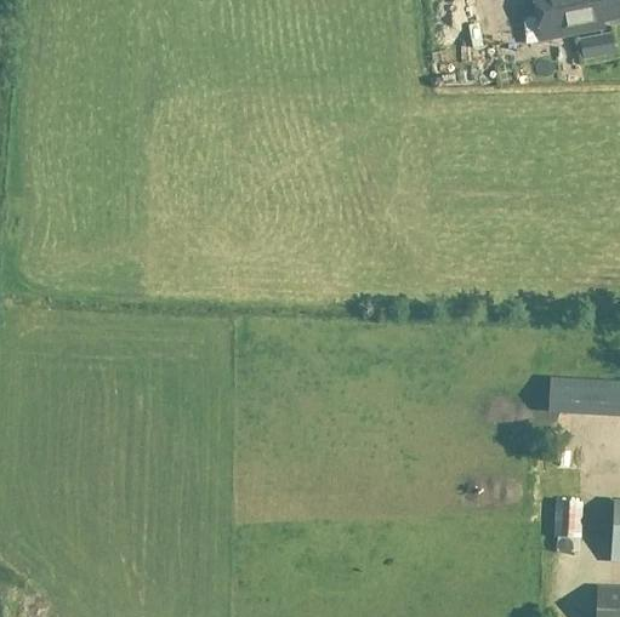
[(532,0),(540,41),(602,29),(601,23),(619,18),(619,0),(532,0)]
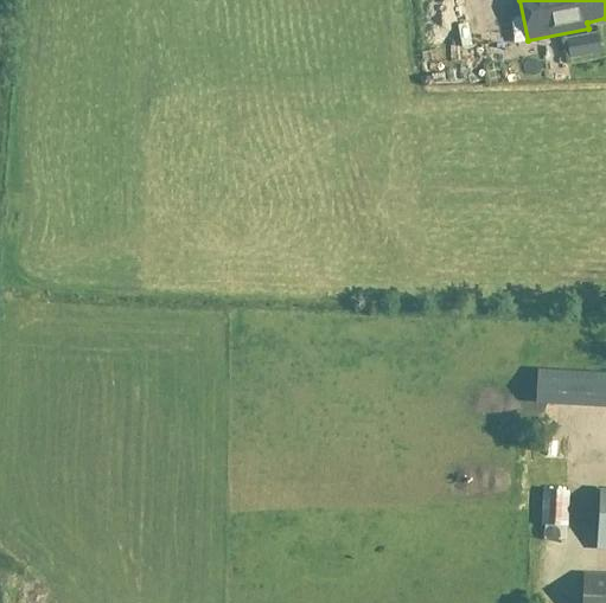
[(565,39),(568,59),(599,53),(595,33),(565,39)]
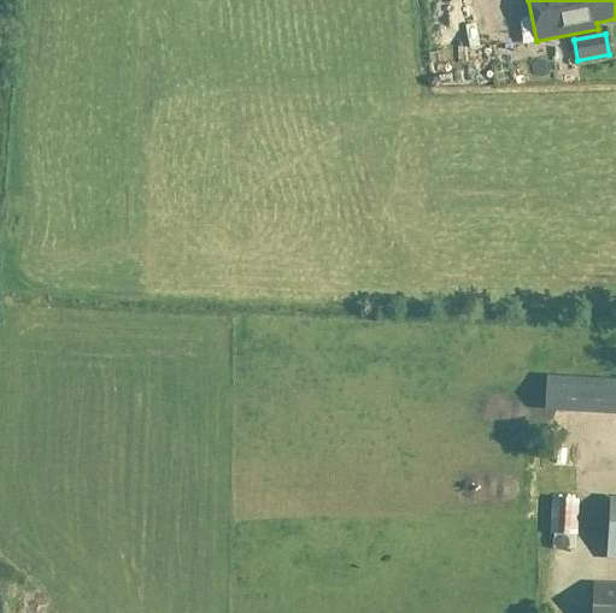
[(543,502),(544,535),(569,534),(568,501),(543,502)]
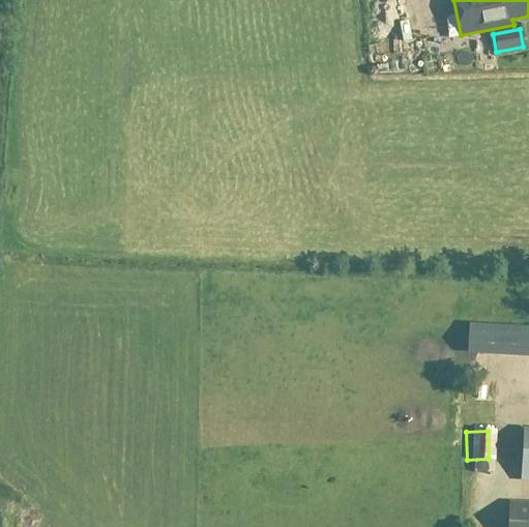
[(528,503),(509,502),(507,526),(528,526),(528,503)]
